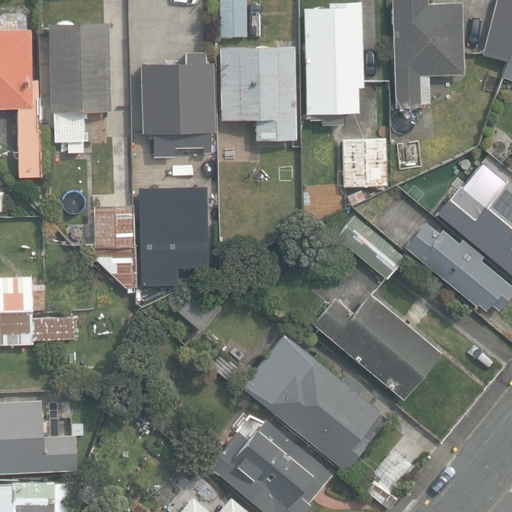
[(219,0),(220,36),(248,36),(246,0),(219,0)]
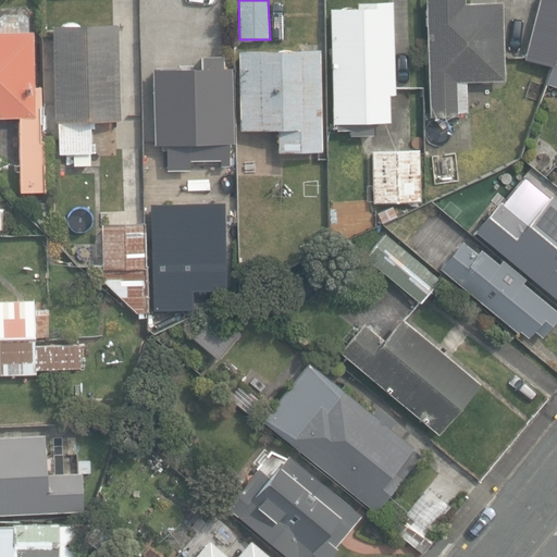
[(425,0),(430,115),(458,114),(458,112),(467,112),(466,81),(504,79),(504,56),(502,1),(465,2),(463,0),(425,0)]
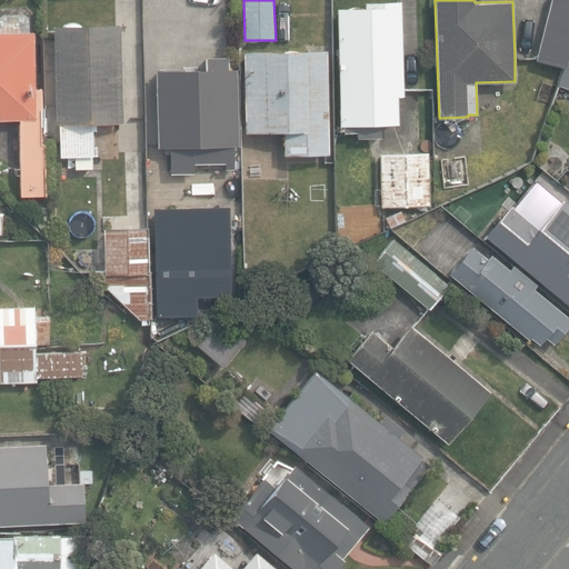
[(568,48),(568,0),(552,0),(537,60),(546,62),(541,79),(556,82),(560,66),(565,67),(568,48)]
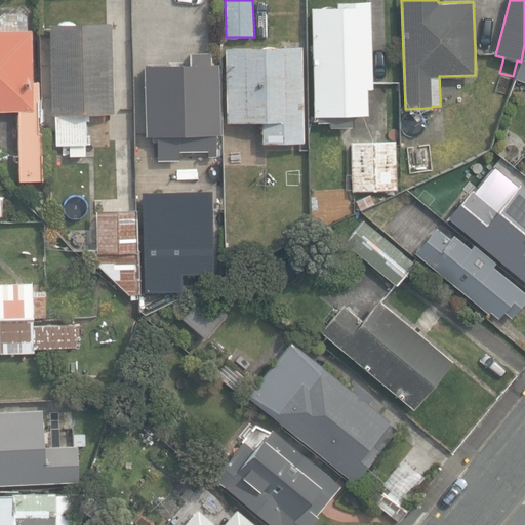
[(329,122),(329,127),(352,127),(352,116),(368,116),(367,89),(373,88),(370,1),(335,2),(336,8),(334,8),(333,5),(331,4),(329,3),(327,2),(324,3),(321,4),(318,6),(316,8),(311,8),(314,117),(318,117),(318,123),(329,122)]
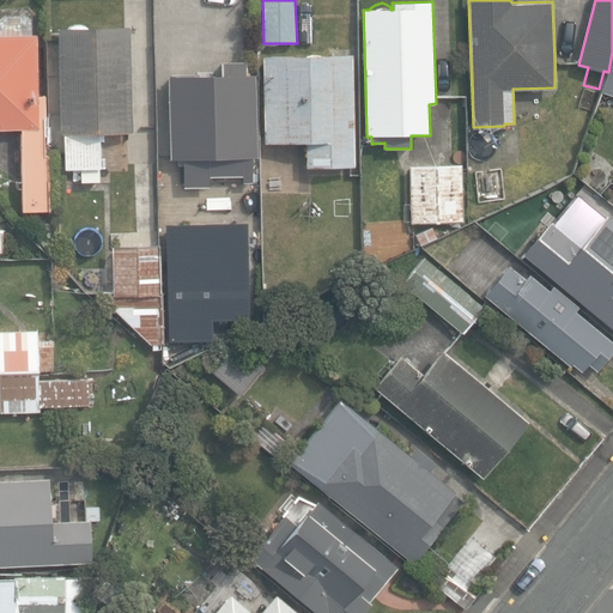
[(64,134),(65,169),(102,168),(101,150),(107,149),(105,133),(133,132),(129,28),(86,29),(84,26),(82,24),(79,24),(76,24),(73,25),(71,26),(70,29),(68,29),(59,29),(59,35),(59,41),(61,134),(64,134)]
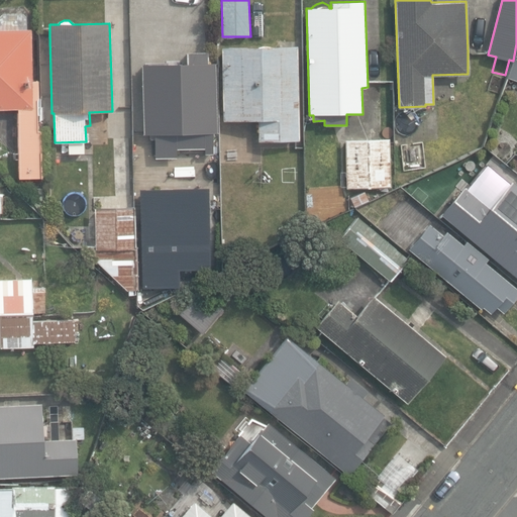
[(0,29),(0,107),(16,107),(19,177),(41,176),(40,131),(38,131),(37,97),(39,97),(38,79),(34,80),(32,28),(0,29)]
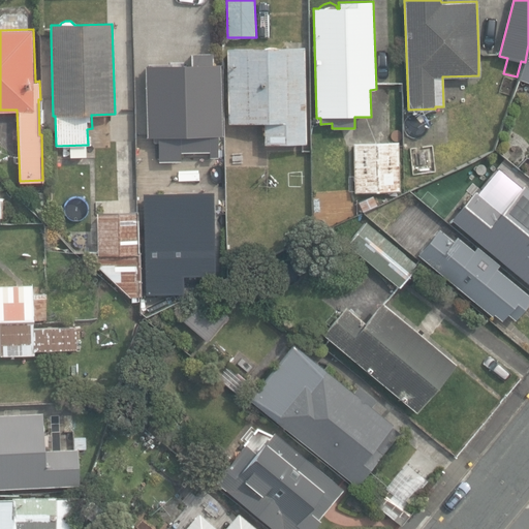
[(266,122),(266,145),(305,144),(304,47),(227,48),(228,123),(266,122)]
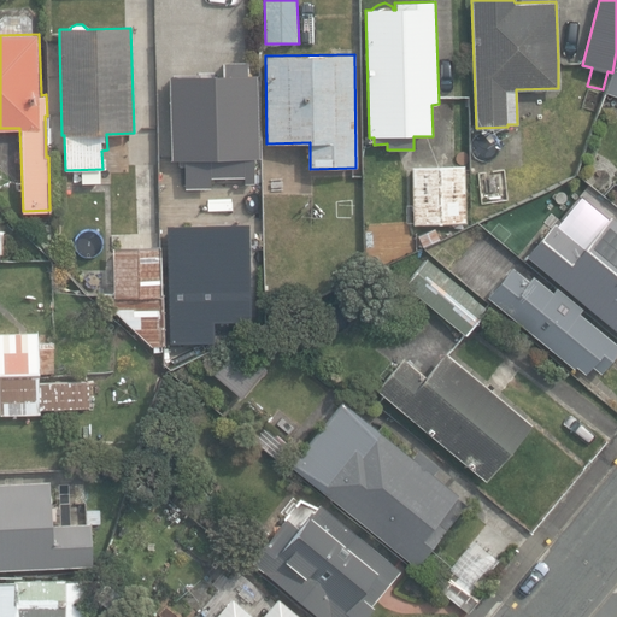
[(616,62),(606,94),(616,98),(616,62)]
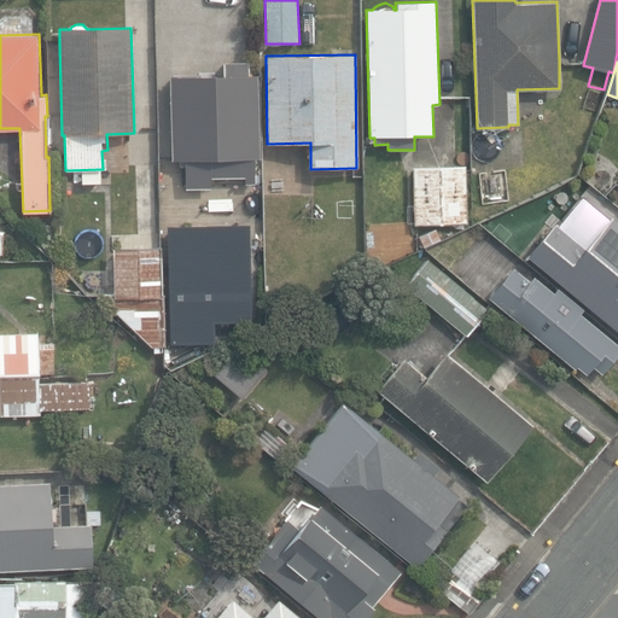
[(248,75),(246,63),(223,63),(223,74),(169,76),(172,161),(184,161),(185,188),(214,188),(213,178),(226,178),(228,258),(263,257),(261,163),(255,164),(255,159),(258,159),(257,75),(248,75)]
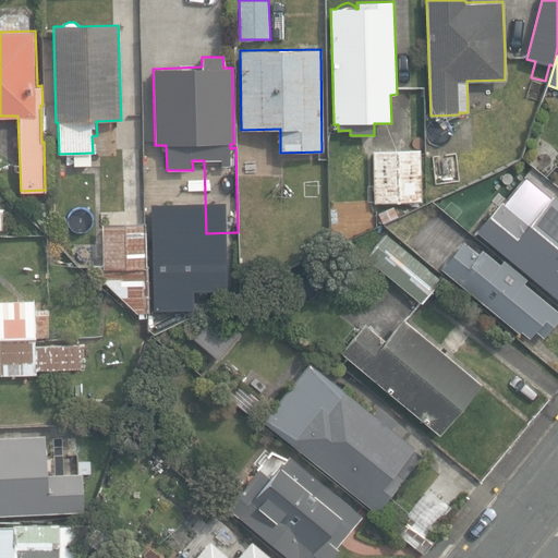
[(374,150),(375,203),(422,202),(421,149),(374,150)]
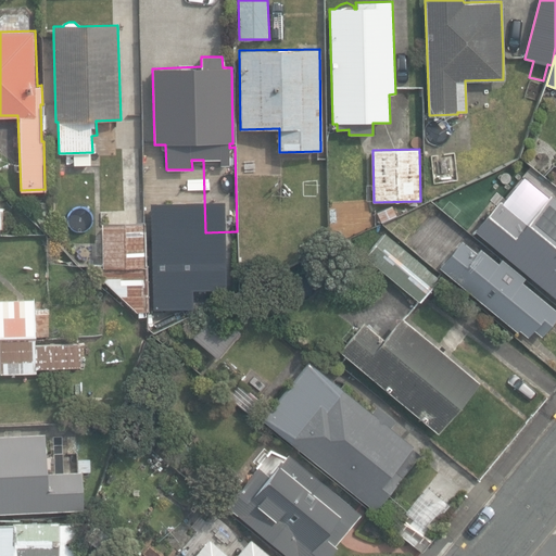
[(431,155),(433,184),(460,180),(457,152),(431,155)]
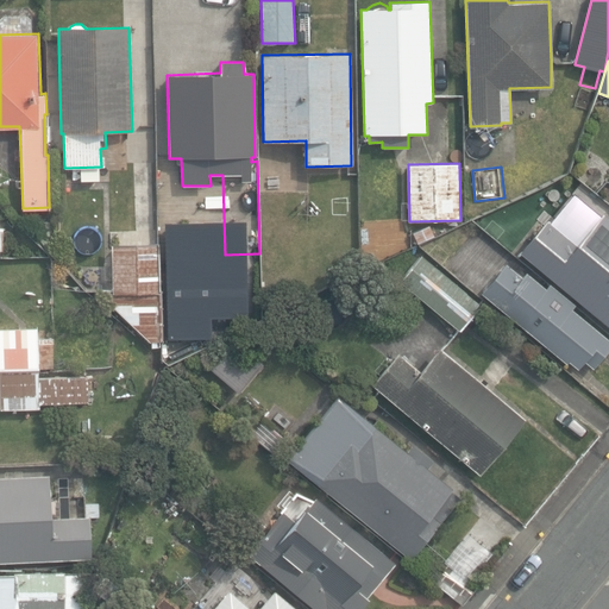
[(519,253),(608,327),(608,217),(604,213),(586,234),(563,214),(552,225),(546,220),(519,253)]
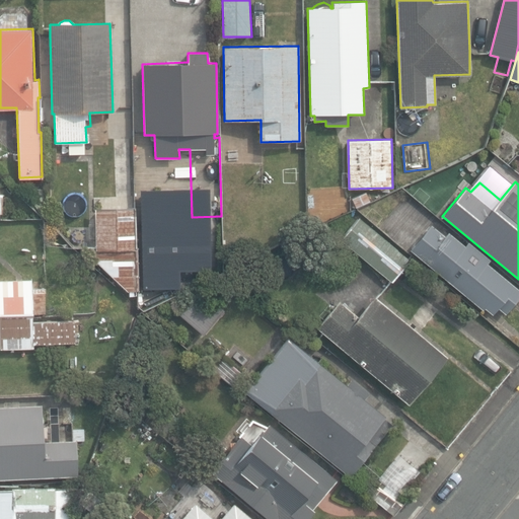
[(140,290),(141,310),(162,302),(162,218),(135,218),(134,207),(94,207),(96,247),(86,247),(86,251),(110,276),(107,280),(123,294),(126,289),(128,291),(140,290)]
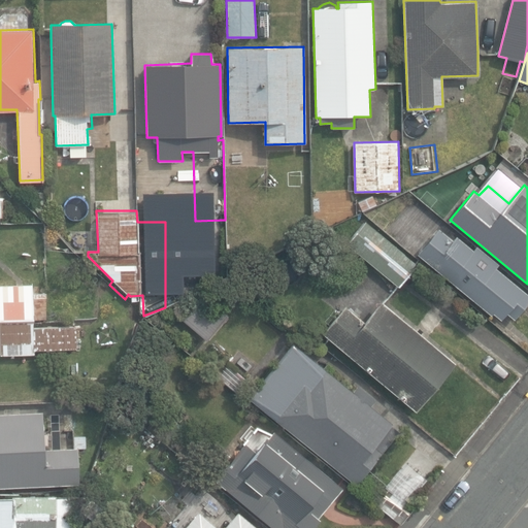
[(397,286),(398,287),(418,264),(366,222),(347,244),(397,286)]
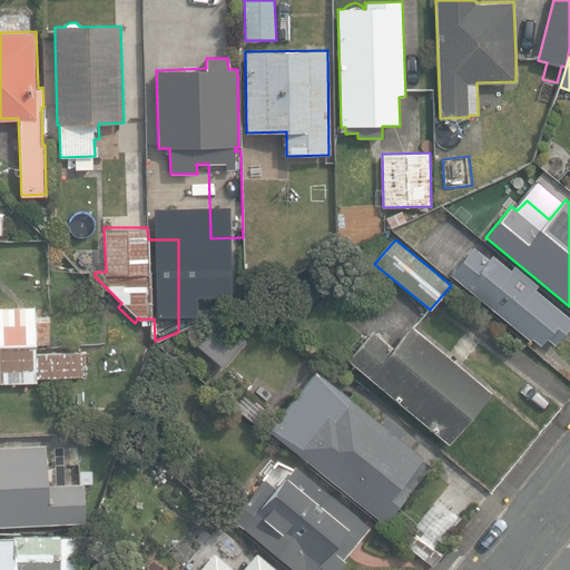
[(489,259),(472,247),(449,275),(530,342),(531,340),(540,346),(547,338),(554,345),(569,325),(569,320),(534,291),(538,286),(513,266),(510,271),(492,256),(489,259)]
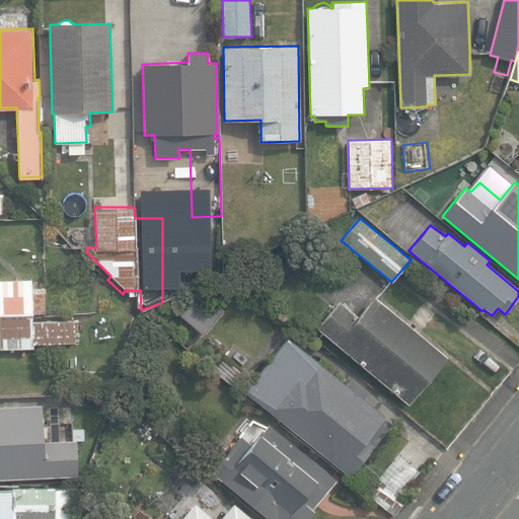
[(222,263),(234,263),(234,246),(222,246),(222,263)]
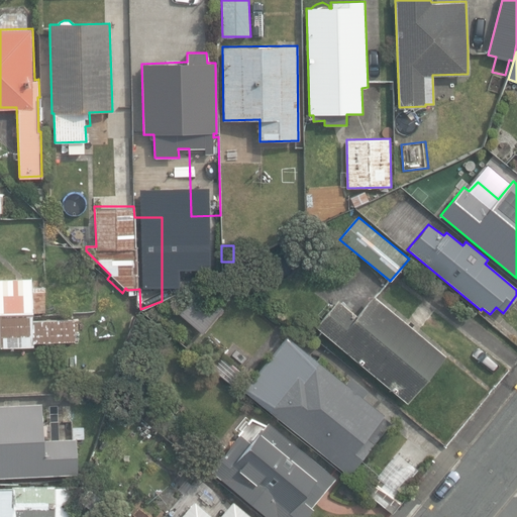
[(0,278),(0,314),(33,313),(33,311),(46,310),(45,287),(31,287),(31,278),(0,278)]
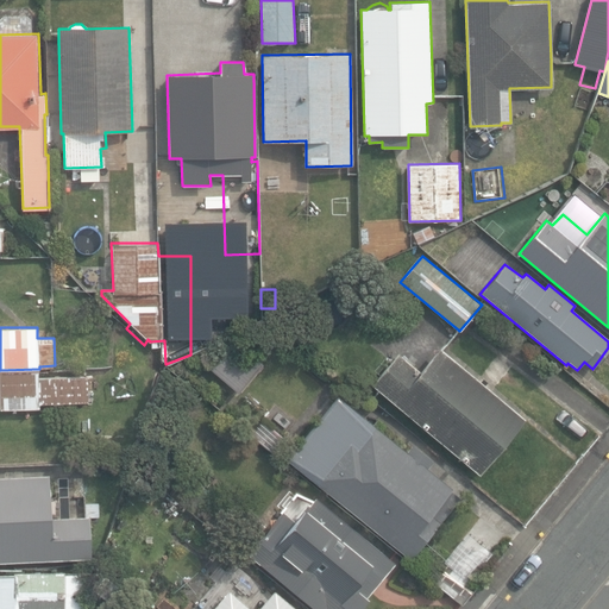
[(372,385),(479,475),(526,419),(440,347),(421,371),(399,353),(372,385)]
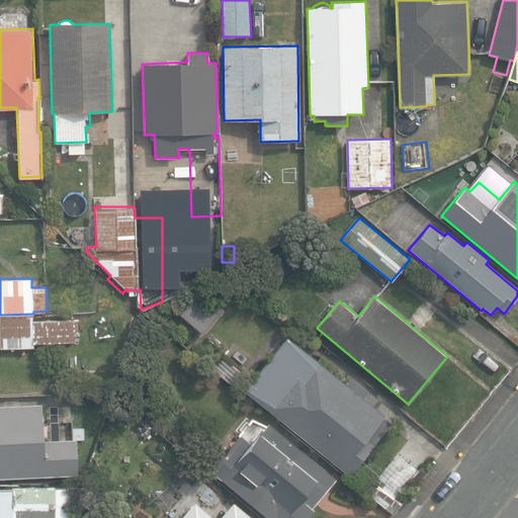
[(0,316),(1,348),(33,347),(33,343),(74,342),(74,319),(33,320),(33,316),(0,316)]
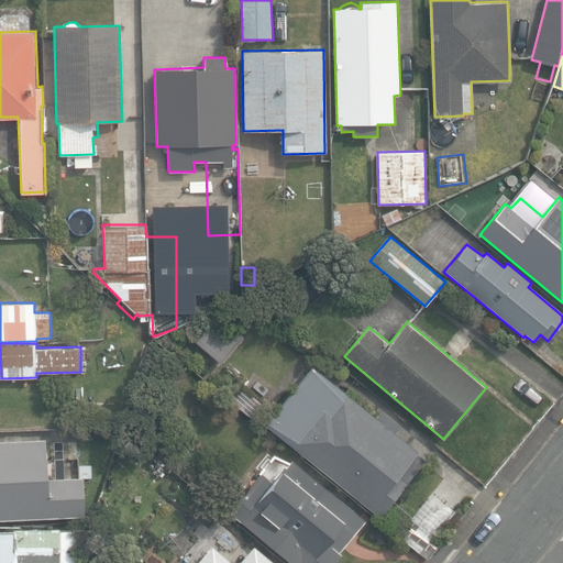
[(240,387),(257,405),(272,388),(257,375),(254,372),(240,387)]
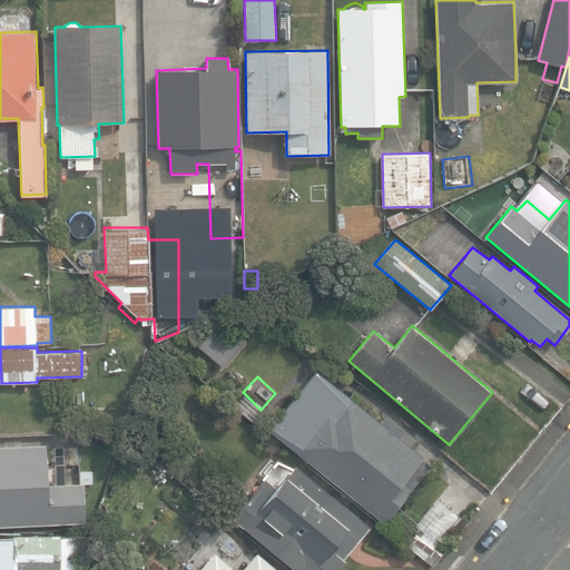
[(292,449),(384,523),(431,465),(423,459),(425,457),(400,435),(404,430),(385,415),(380,422),(345,394),(343,397),(332,390),(320,404),(315,401),(308,410),(312,413),(301,428),(306,432),(292,449)]
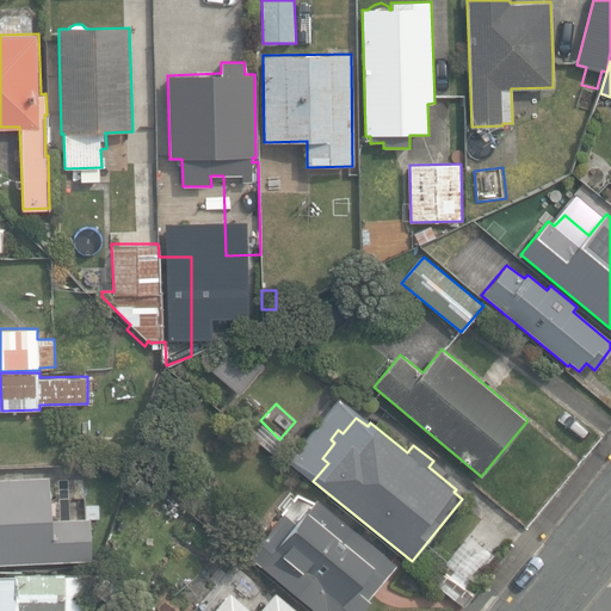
[(0,563),(88,560),(87,520),(55,522),(53,479),(0,480),(0,563)]
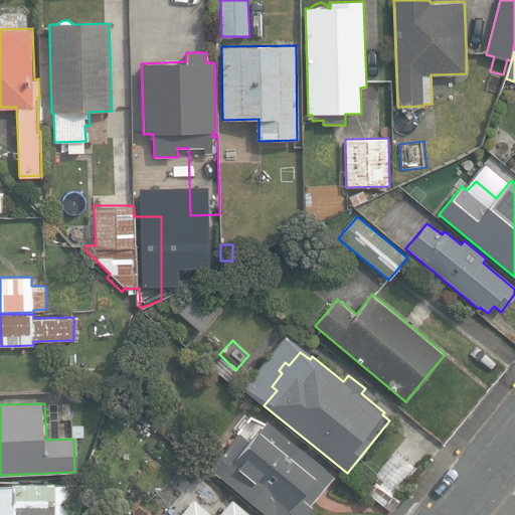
[(209,467),(269,514),(304,514),(312,506),(309,504),(334,474),(267,419),(262,426),(260,424),(248,439),(238,431),(209,467)]
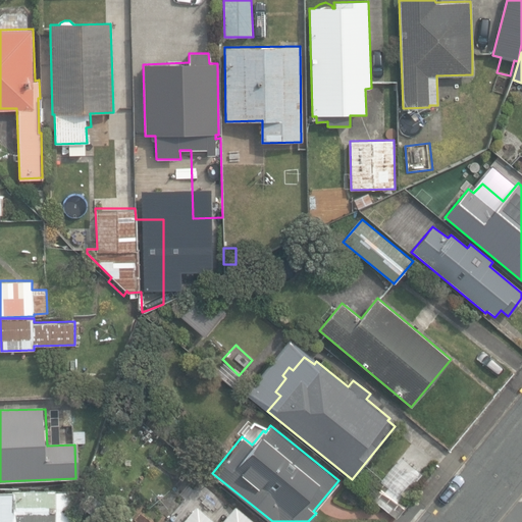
[(84,430),(72,431),(73,444),(86,442),(84,430)]
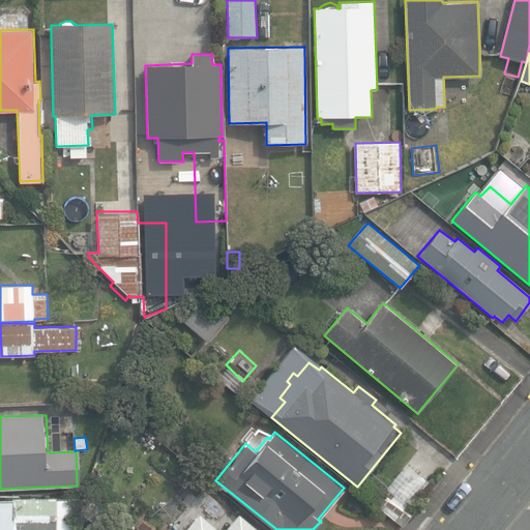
[(373,502),(403,526),(415,511),(385,487),(373,502)]
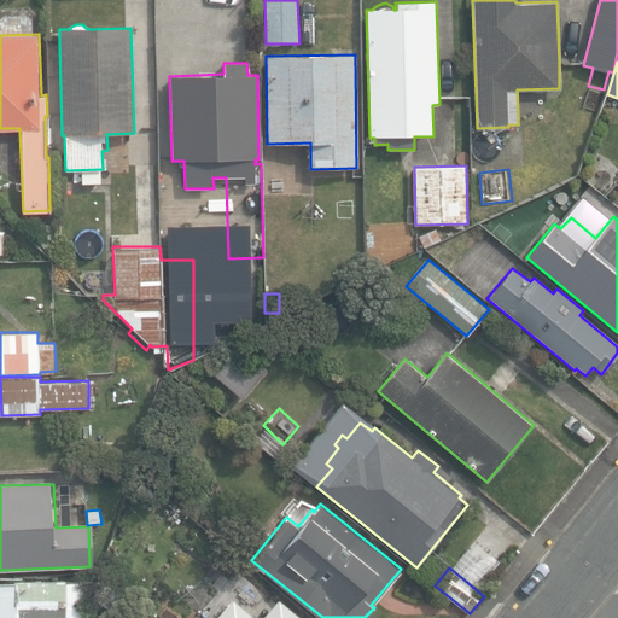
[(0,617),(82,617),(82,577),(16,579),(16,582),(0,581),(0,617)]
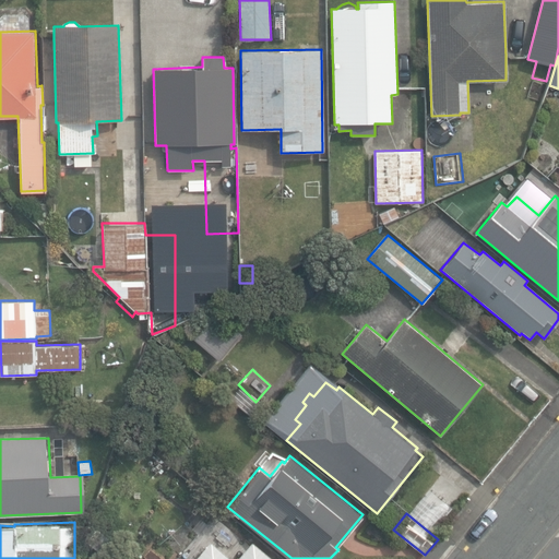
[(193,558),(273,558),(252,540),(236,558),(232,558),(210,540),(193,558)]
